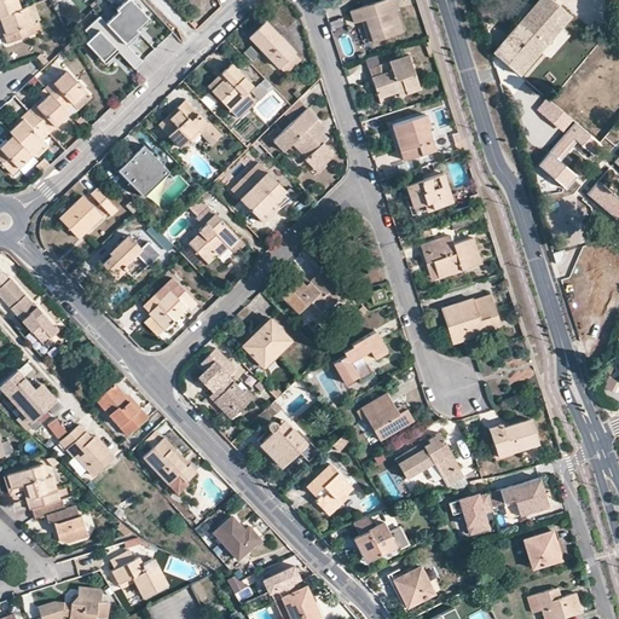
[(16,0),(0,0),(0,15),(19,9),(16,0)]
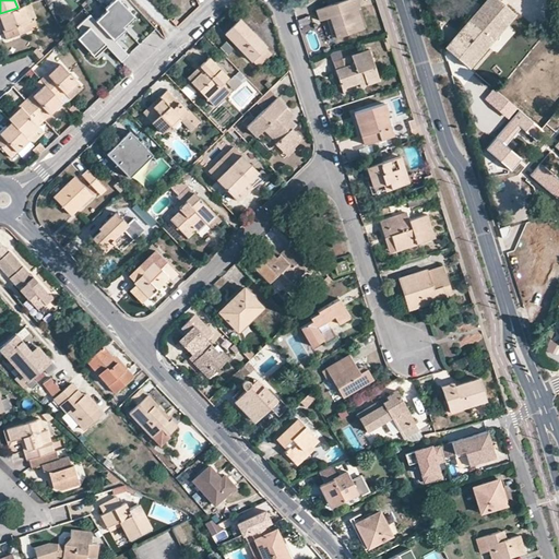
[(133,15),(119,0),(111,0),(105,7),(107,9),(121,25),(123,23),(125,24),(133,15)]
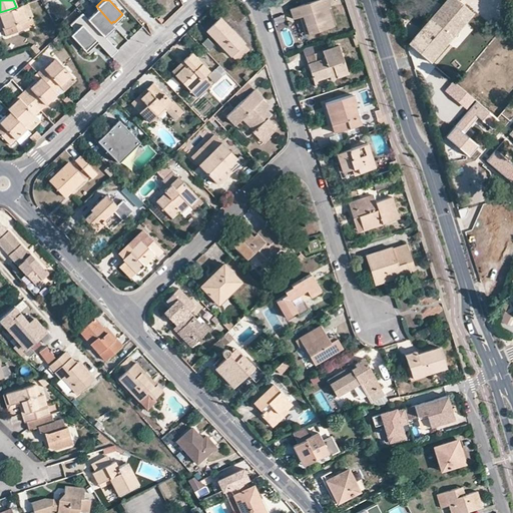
[(298,16),(302,15),(308,32),(332,25),(327,7),(328,7),(326,0),(310,0),(289,7),(293,18),(298,16)]
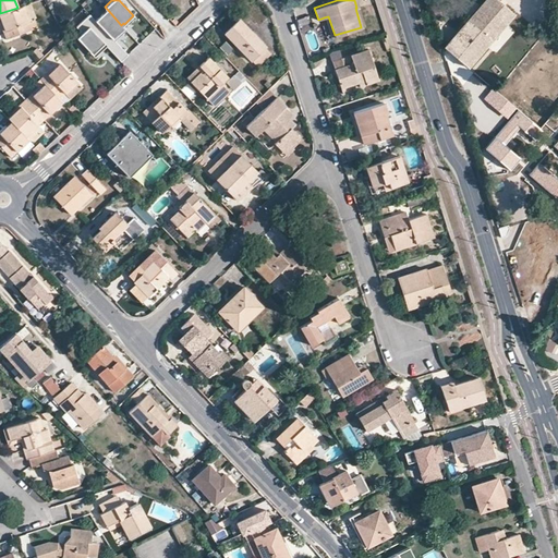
[(486,0),(446,48),(468,68),(514,14),(497,0),(486,0)]
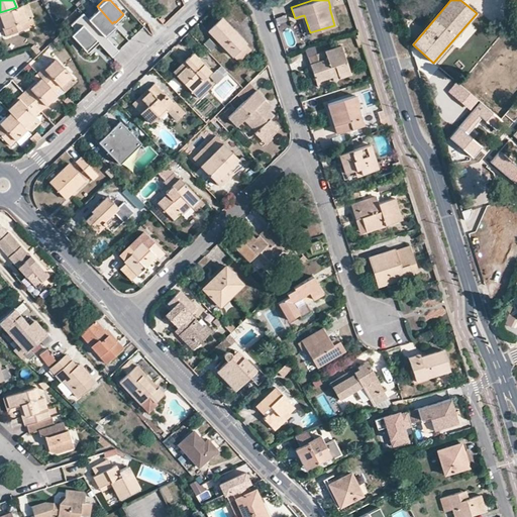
[(27,3),(20,6),(25,19),(32,16),(27,3)]
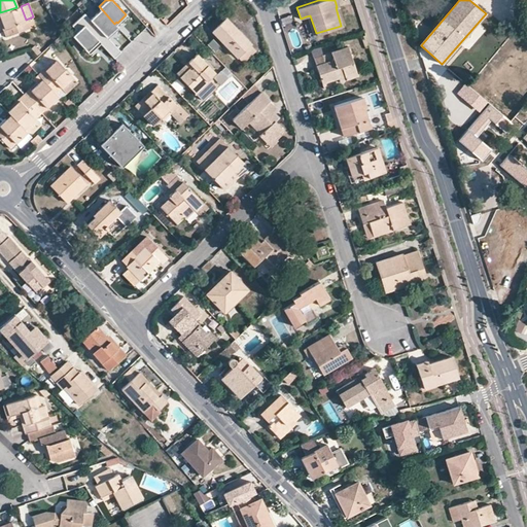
[(16,7),(0,12),(0,15),(7,35),(29,27),(26,20),(21,6),(16,7)]
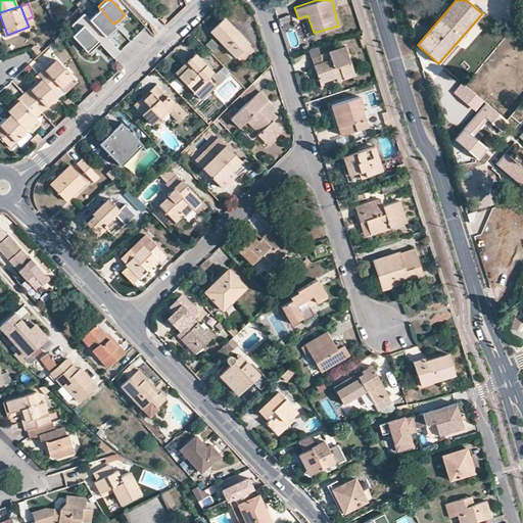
[(113,24),(100,8),(89,18),(102,34),(104,31),(105,32),(114,25),(113,24)]
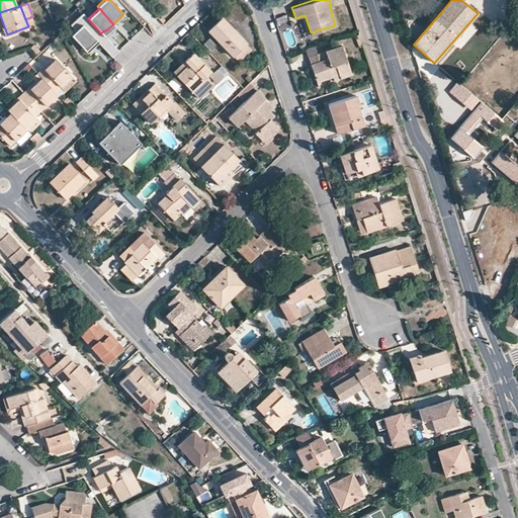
[(83,48),(100,31),(88,18),(82,12),(70,23),(74,27),(69,31),(83,48)]
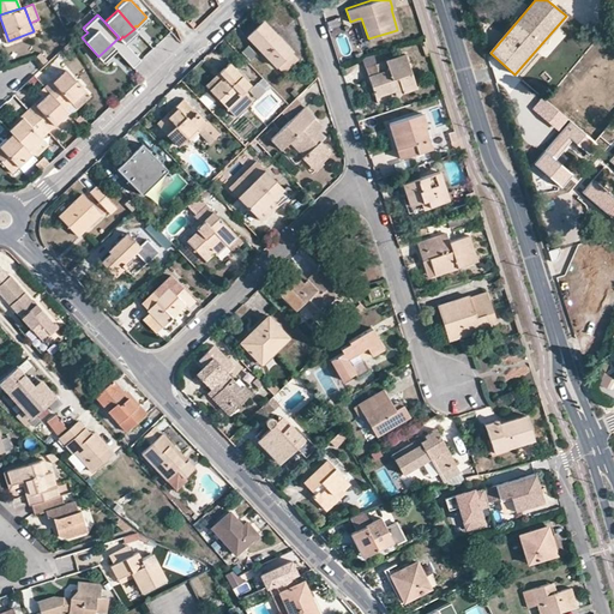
[(137,31),(149,19),(146,17),(137,26),(136,25),(133,28),(134,29),(137,31)]
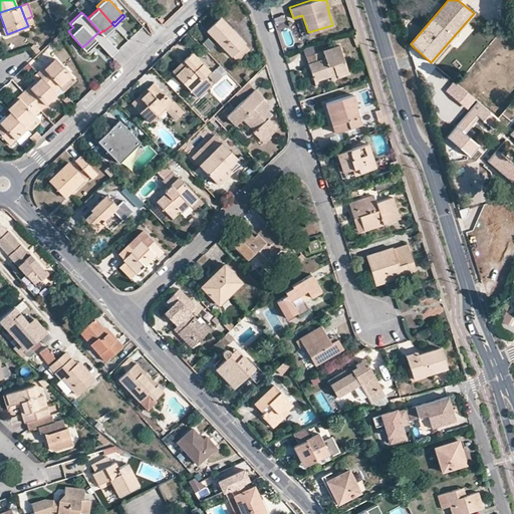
[(302,15),(298,16),(303,34),(308,32),(302,15)]
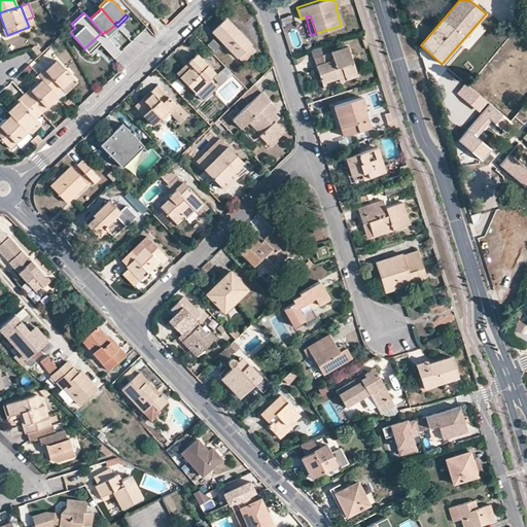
[(241,62),(254,49),(223,18),(210,30),(241,62)]
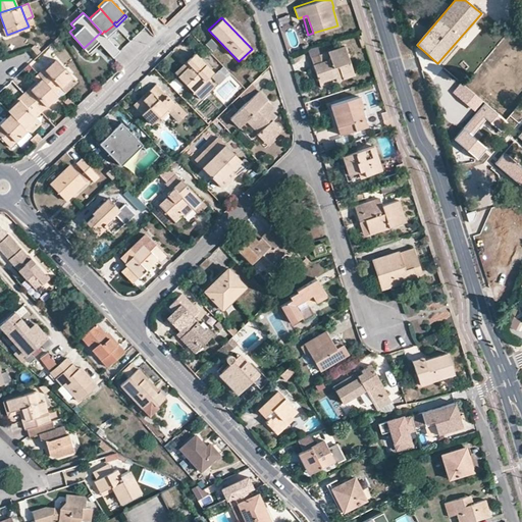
[(106,38),(117,28),(114,24),(105,32),(104,31),(102,34),(106,38)]
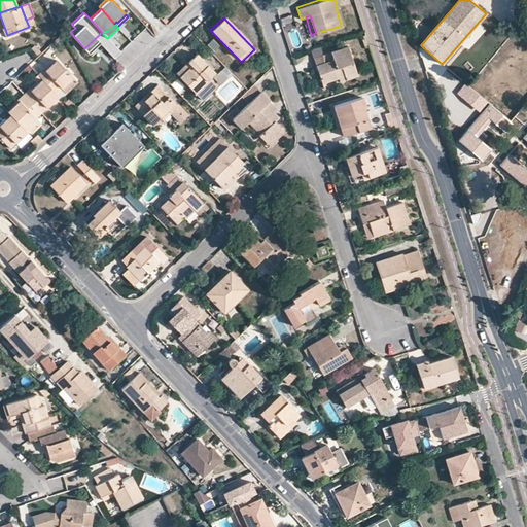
[(108,39),(107,38),(103,34),(102,32),(84,48),(89,54),(99,43),(101,46),(108,39)]
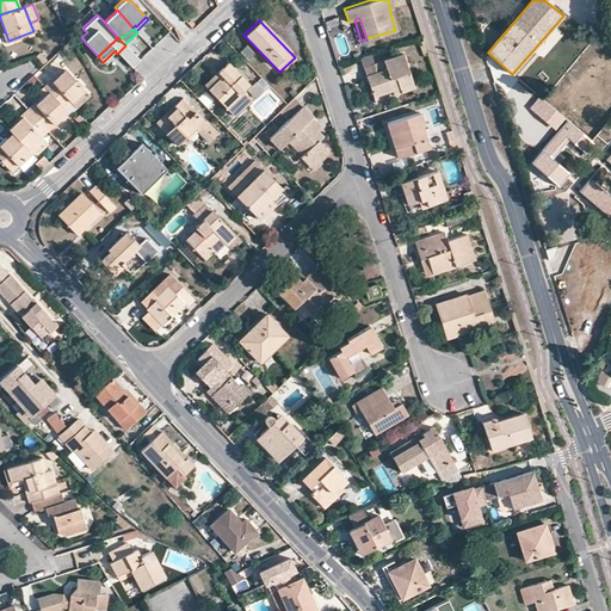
[(71,45),(67,42),(60,49),(63,53),(71,45)]
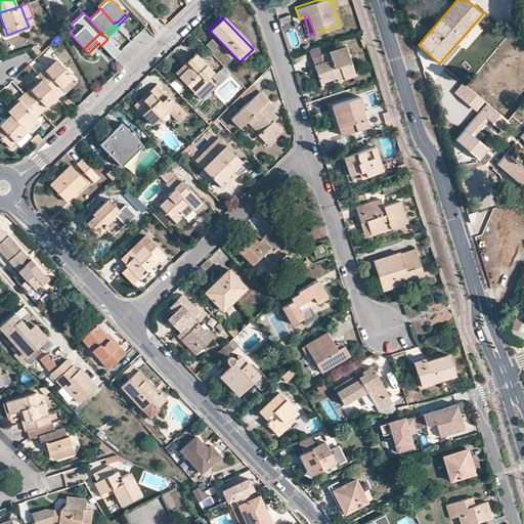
[(119,51),(107,39),(100,46),(112,57),(119,51)]
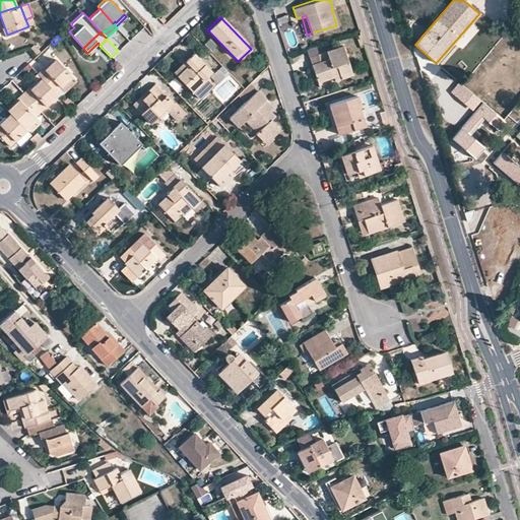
[(36,54),(39,51),(34,45),(30,48),(36,54)]
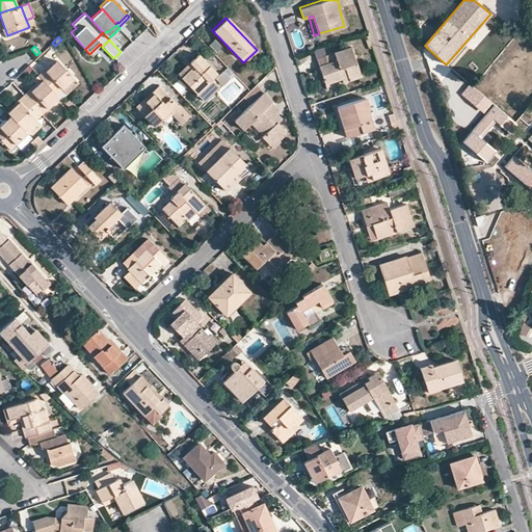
[(318,65),(323,82),(340,77),(341,81),(358,75),(349,47),(333,52),(335,60),(318,65)]
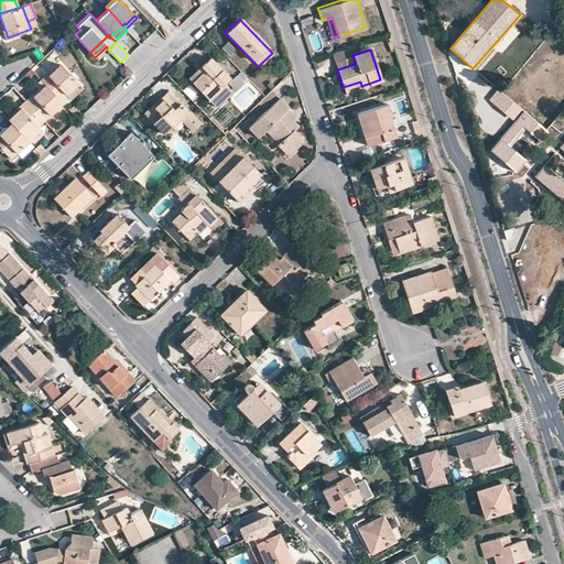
[(199,65),(188,76),(206,96),(227,77),(209,57),(201,66),(199,65)]
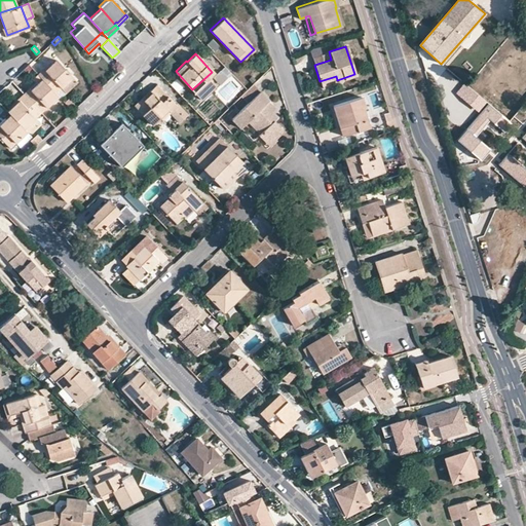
[(65,91),(76,81),(55,60),(39,75),(42,78),(54,92),(61,86),(65,91)]
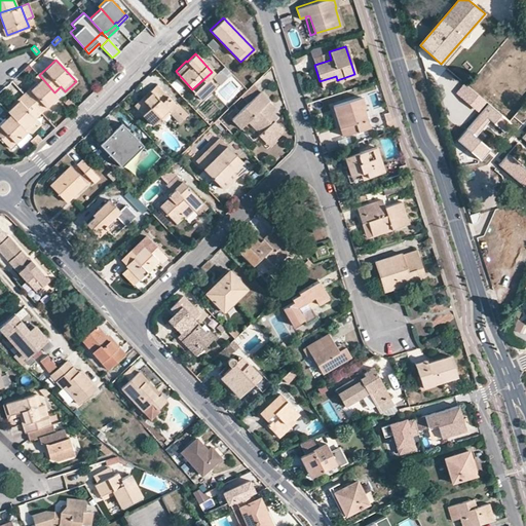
[(42,78),(25,95),(40,111),(58,96),(54,92),(42,78)]
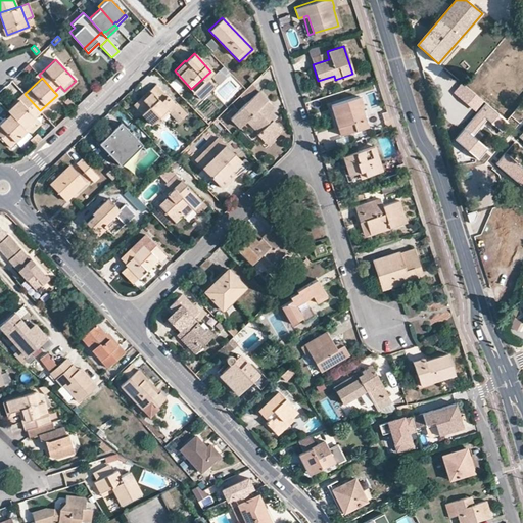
[(148,90),(150,92),(142,100),(144,102),(136,109),(149,123),(157,115),(155,112),(162,105),(164,108),(177,121),(185,112),(175,101),(174,102),(154,84),(148,90)]
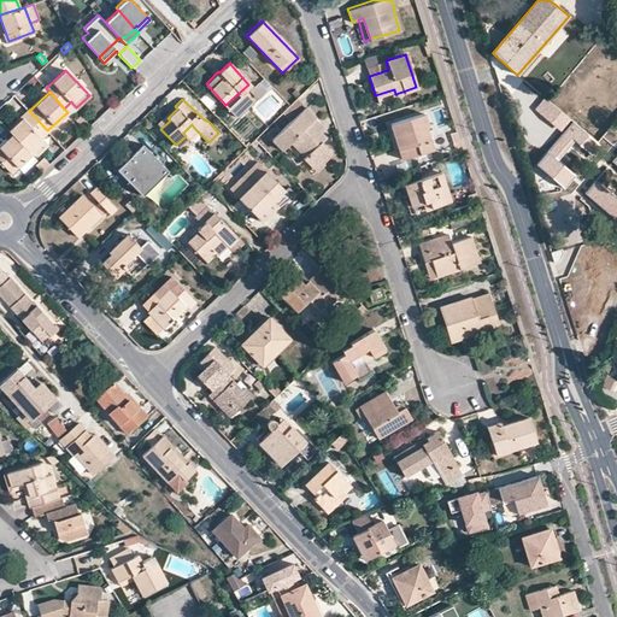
[(177,109),(175,106),(157,124),(160,129),(170,121),(168,118),(177,109)]
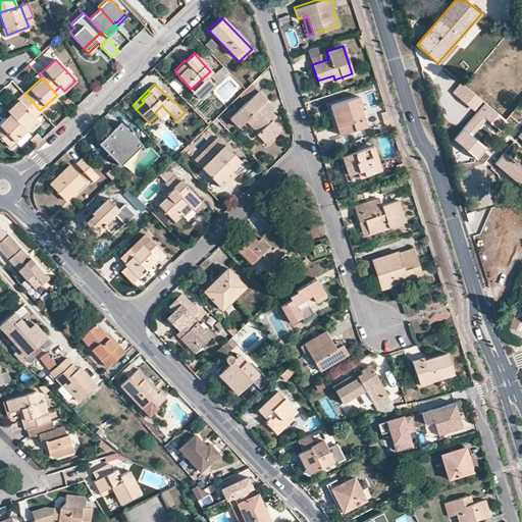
[(238,126),(245,119),(256,132),(254,133),(263,142),(270,135),(278,127),(271,119),(274,116),(268,110),(262,103),(266,100),(257,90),(228,117),(238,126)]
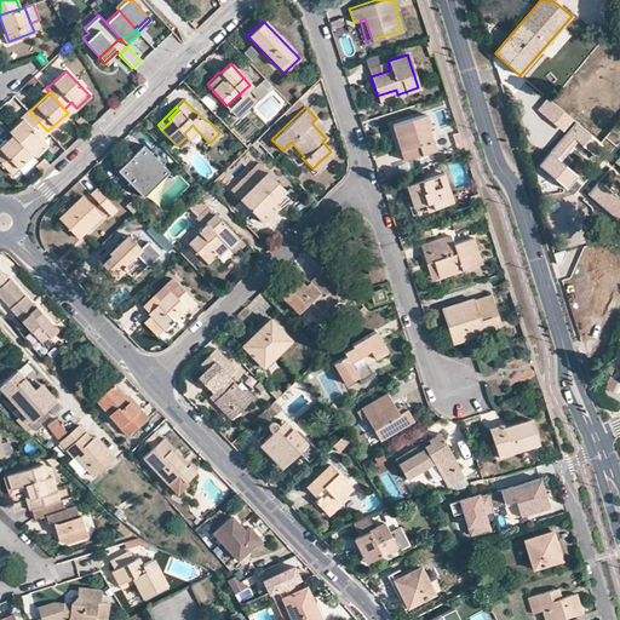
[(27,150),(47,131),(29,112),(9,131),(12,135),(27,150)]
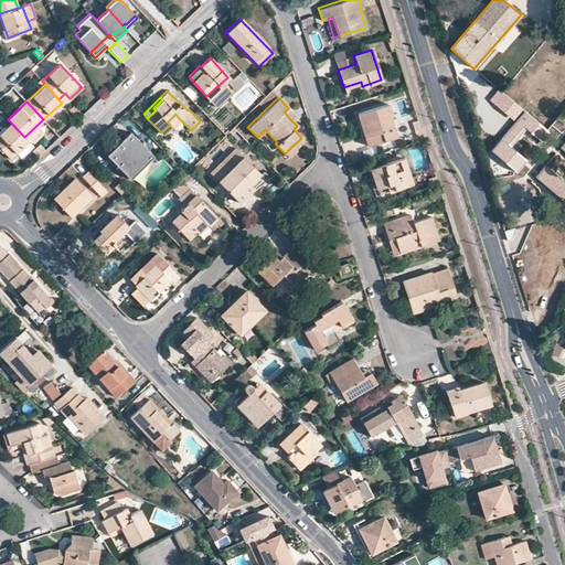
[(355,113),(366,145),(395,135),(387,114),(391,114),(387,104),(355,113)]
